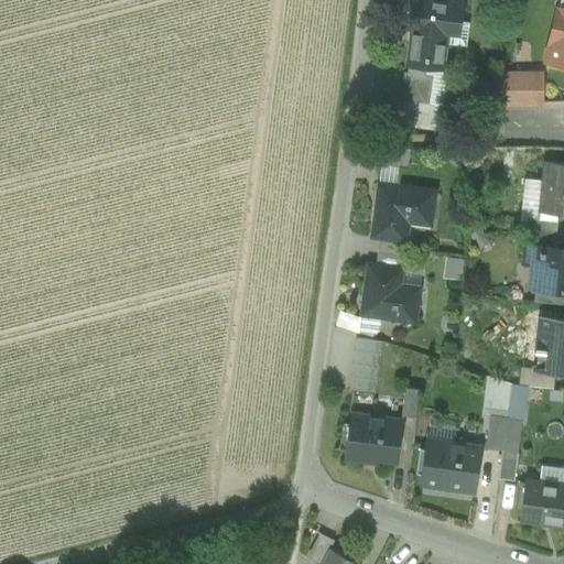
[(410,0),(398,0),(397,10),(409,12),(410,0)]
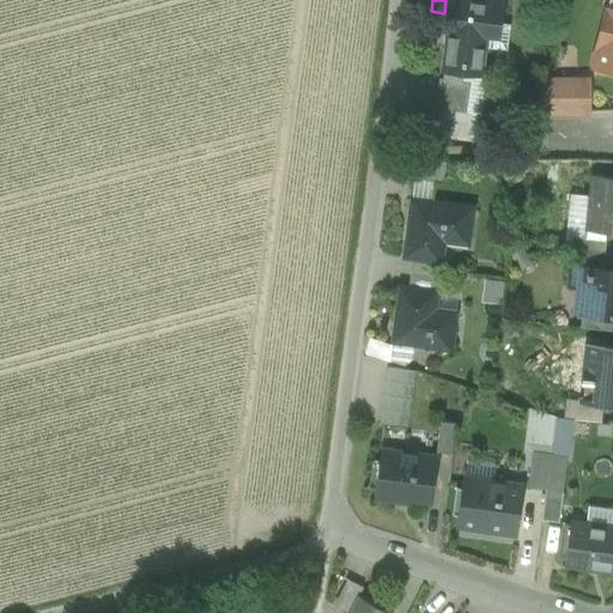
[(502,0),(445,0),(444,13),(442,31),(445,31),(441,70),(443,70),(442,79),(460,82),(462,66),(481,68),(487,23),(499,24),(502,0)]
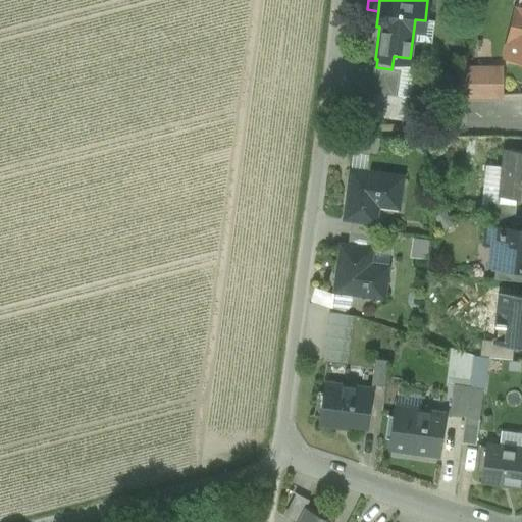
[(521,9),(516,8),(510,39),(521,41),(521,53),(520,62),(521,61),(521,9)]
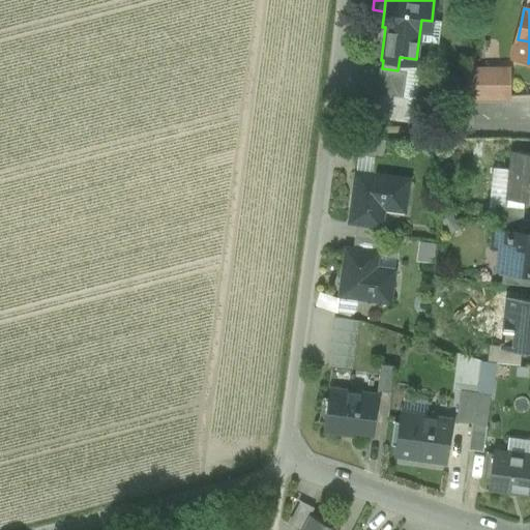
[(509,69),(467,69),(463,97),(510,97),(509,69)]
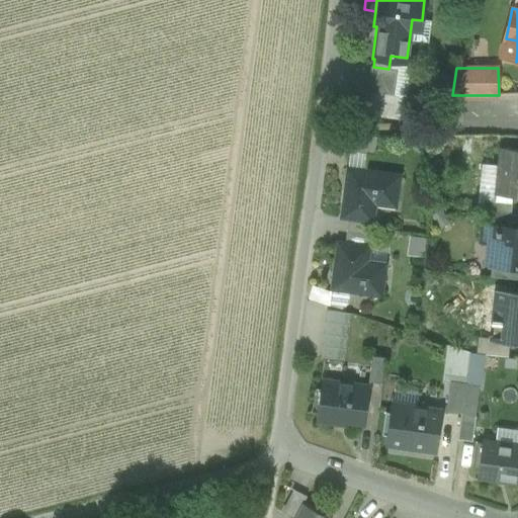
[(369,149),(369,136),(348,136),(348,148),(369,149)]
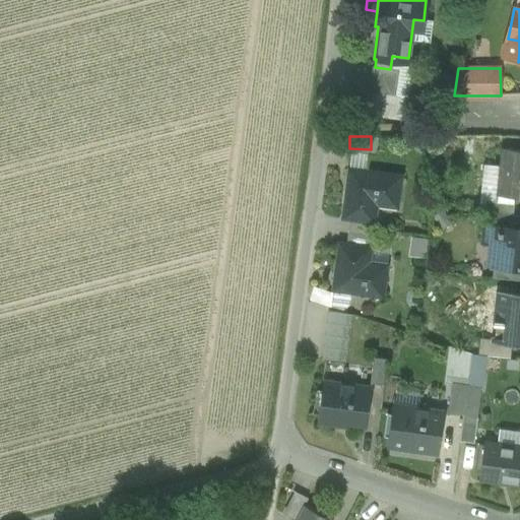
[(519,152),(503,151),(498,195),(519,197),(519,152)]
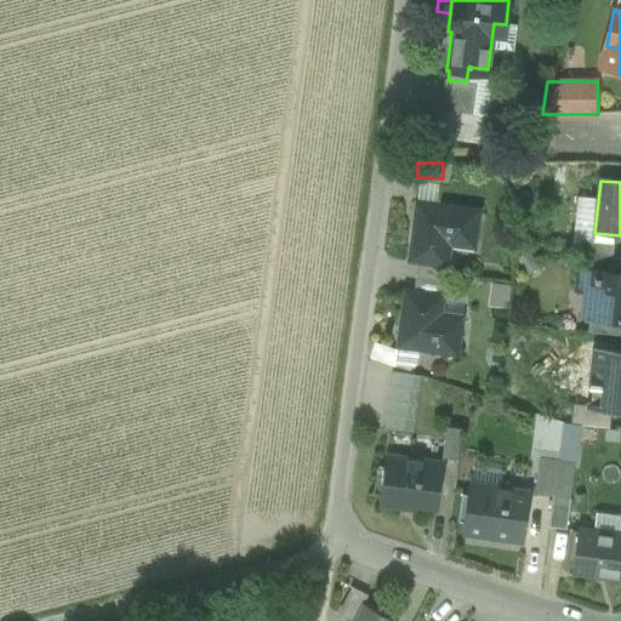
[(479,210),(454,206),(448,205),(446,206),(438,205),(438,204),(416,201),(411,239),(410,249),(410,250),(409,256),(408,261),(417,262),(445,266),(446,266),(450,238),(474,241),(477,227),(477,218),(478,218),(479,210)]
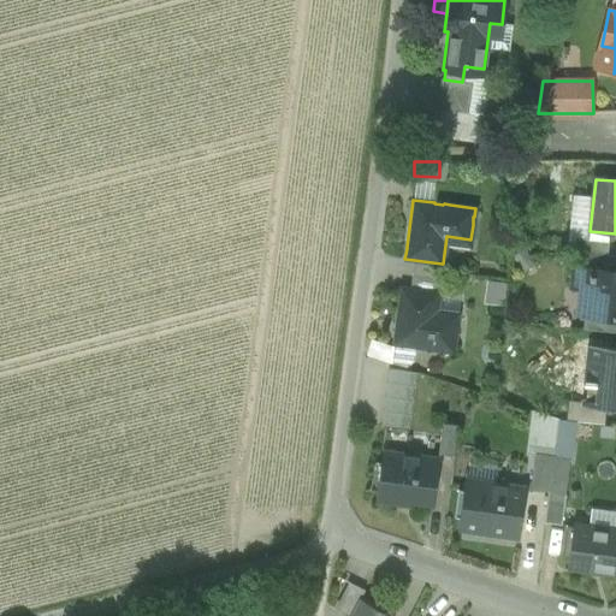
[(609,241),(575,237),(574,252),(582,253),(608,255),(609,241)]
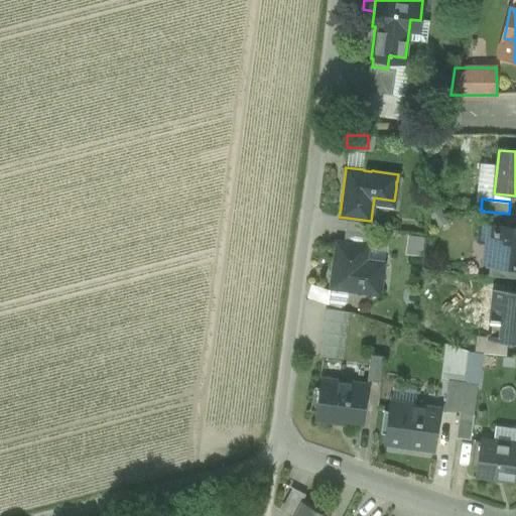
[(515,214),(509,214),(488,212),(487,224),(515,227),(515,215),(515,214)]
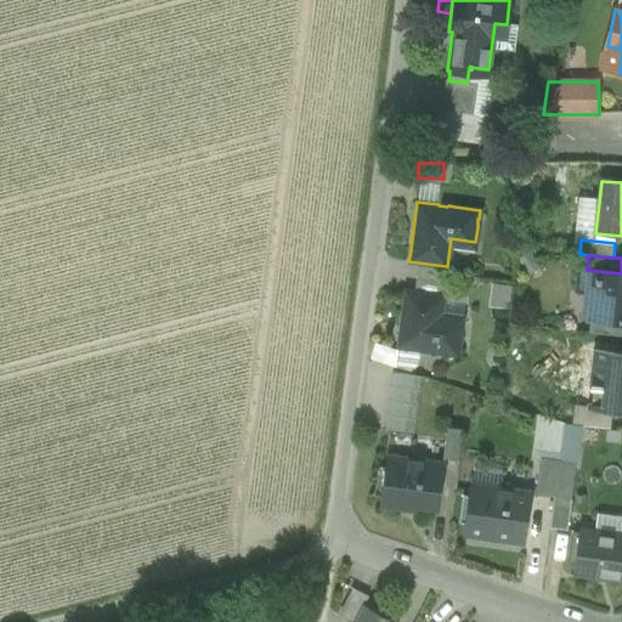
[(446,266),(418,263),(416,277),(445,281),(446,266)]
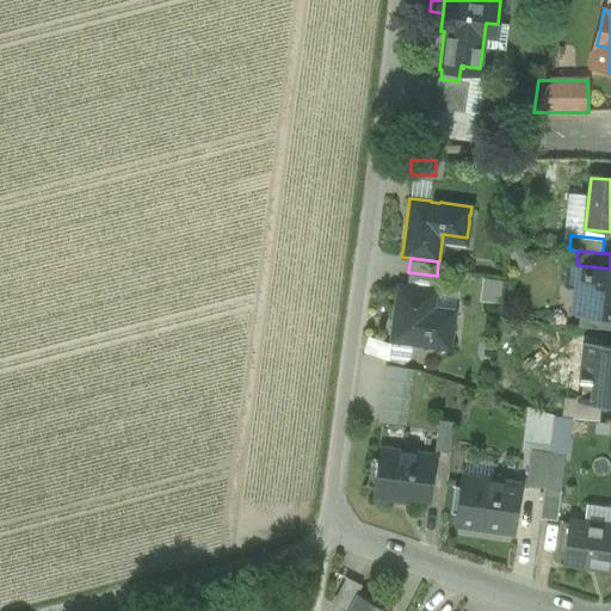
[(576,265),(569,264),(567,287),(582,289),(580,313),(610,315),(610,269),(576,265)]
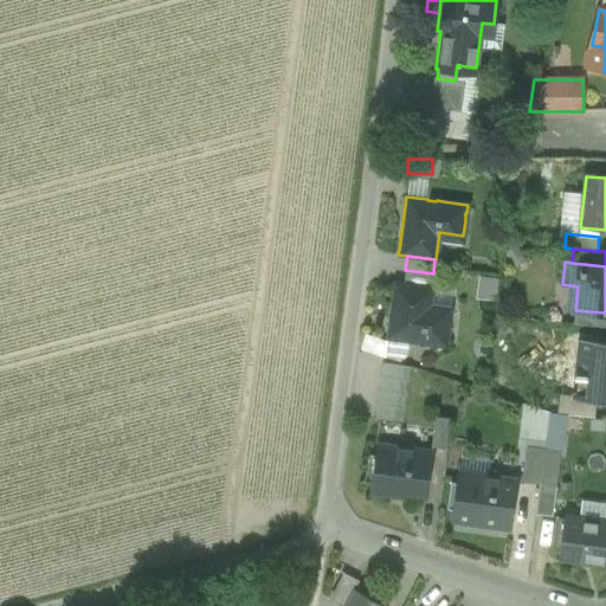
[(433,274),(405,270),(403,284),(431,288),(433,274)]
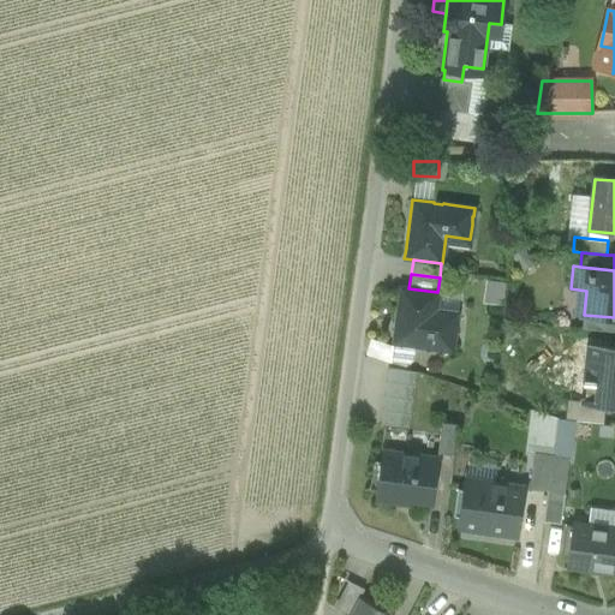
[(408,288),(400,287),(400,294),(399,303),(398,309),(393,344),(399,344),(405,345),(416,346),(424,347),(430,348),(452,351),(453,342),(454,334),(457,320),(435,316),(437,292),(408,288)]
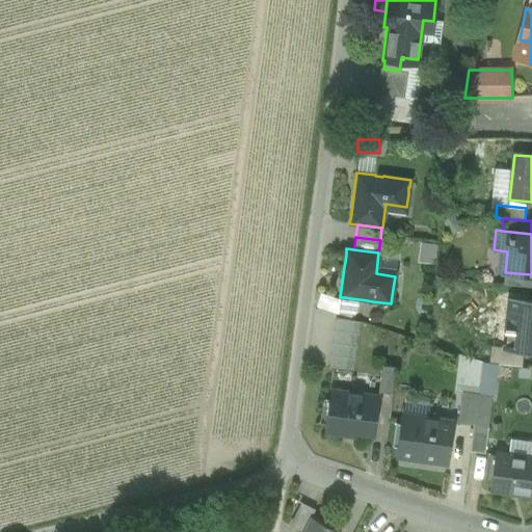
[(391,255),(378,253),(376,273),(395,276),(396,264),(391,255)]
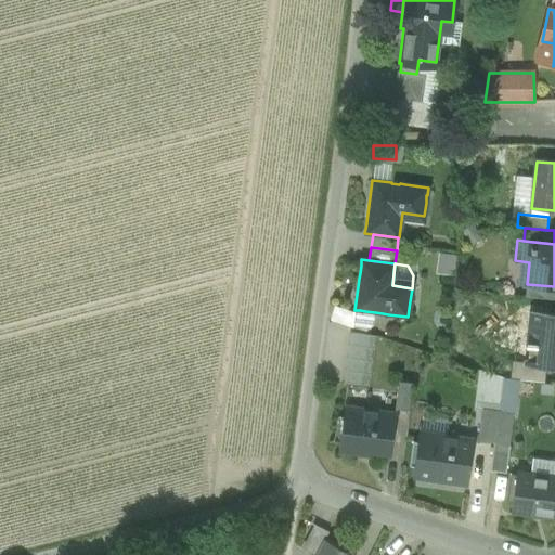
[(554,286),(529,284),(527,297),(554,299),(554,286)]
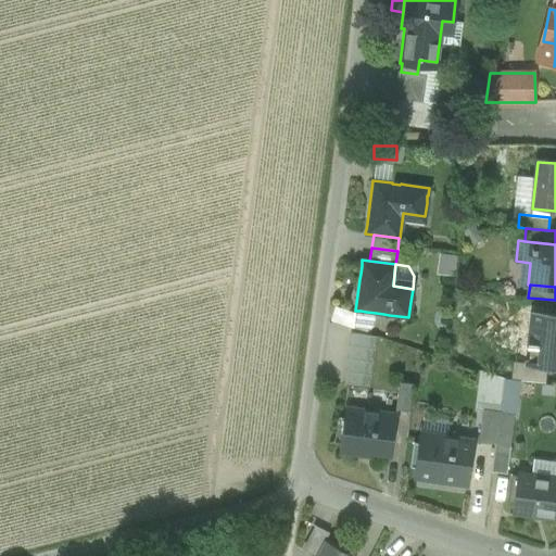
[(555,316),(532,314),(529,343),(526,342),(525,348),(534,348),(532,364),(527,363),(527,365),(546,367),(555,368),(555,316)]
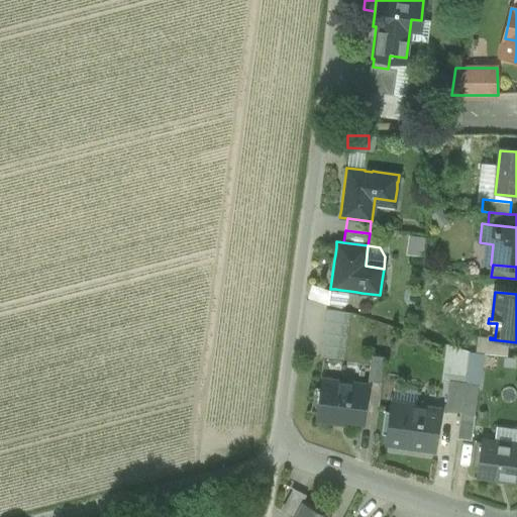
[(349,312),(326,309),(319,357),(343,360),(349,312)]
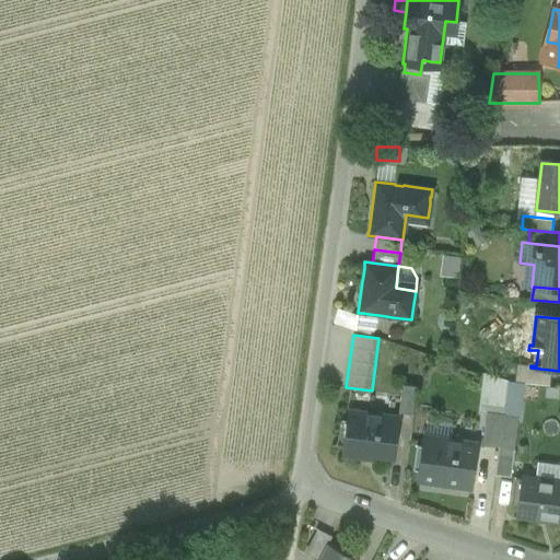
[(550,370),(531,368),(531,365),(516,364),(514,381),(521,382),(548,385),(550,370)]
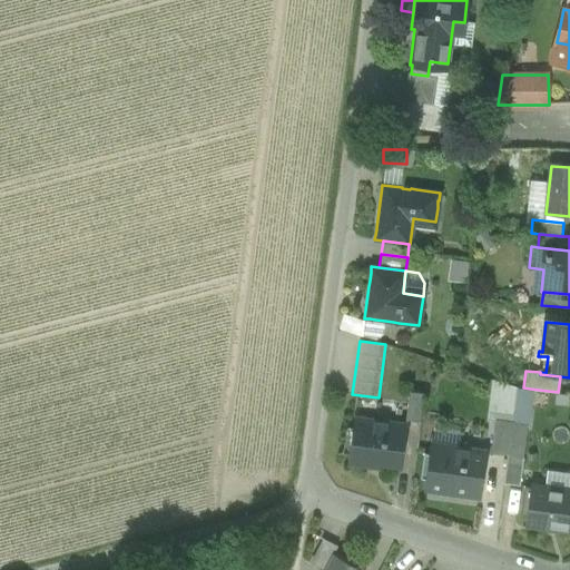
[(492,381),(488,420),(494,420),(511,423),(517,387),(492,381)]
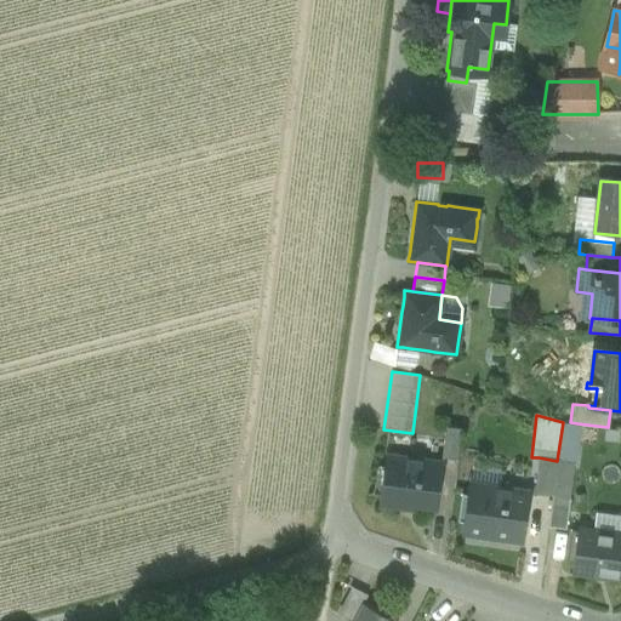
[(557,461),(573,462),(577,423),(570,422),(563,422),(557,461)]
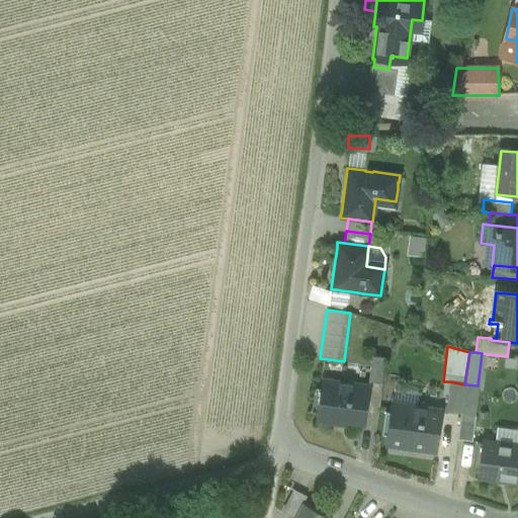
[(385,357),(371,355),(368,381),(381,383),(385,357)]
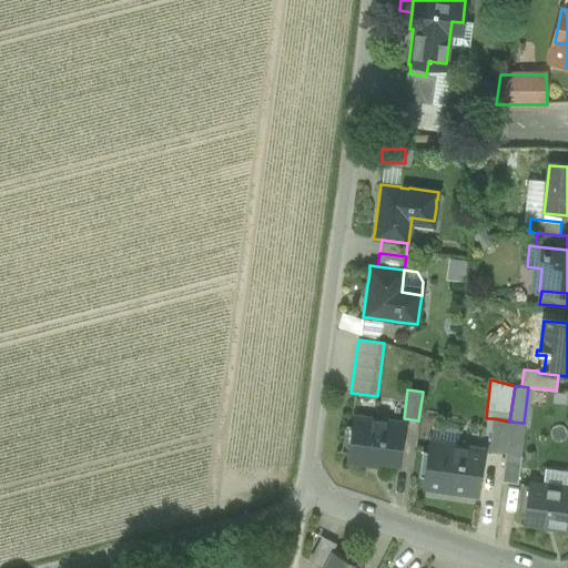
[(405,424),(352,417),(346,460),(367,463),(367,459),(399,464),(405,424)]
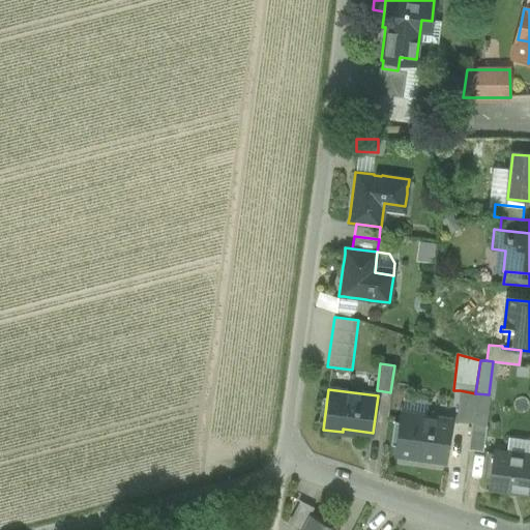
[(475,393),(460,390),(455,421),(471,423),(475,393)]
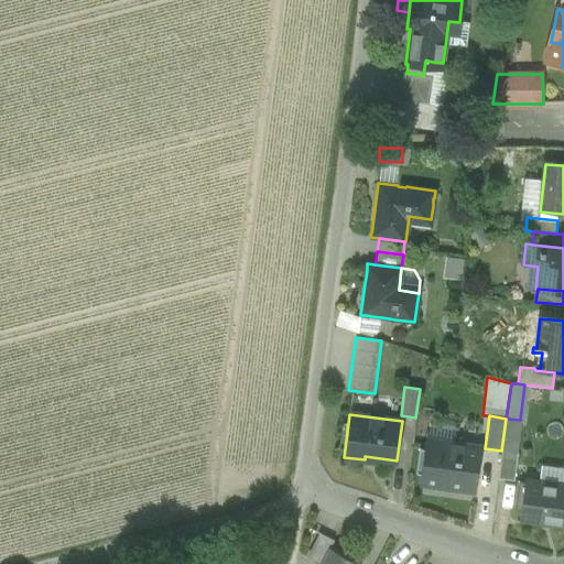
[(520,420),(506,419),(501,451),(517,453),(521,420),(520,420)]
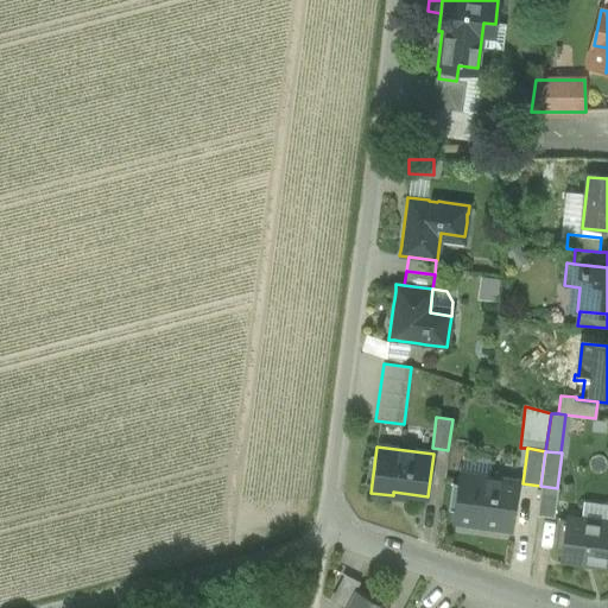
[(517,482),(458,474),(453,521),(510,529),(517,482)]
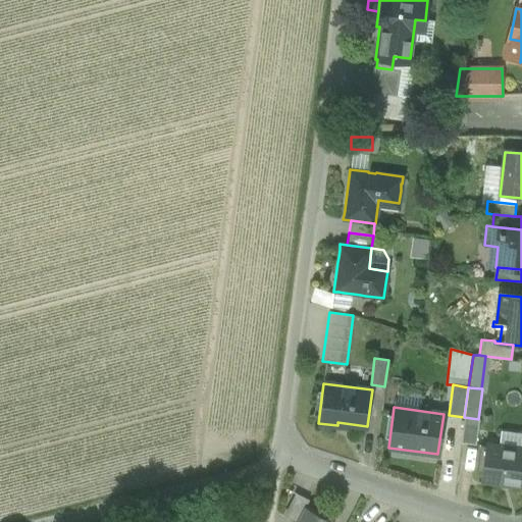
[(478,419),(464,417),(461,441),(475,444),(478,419)]
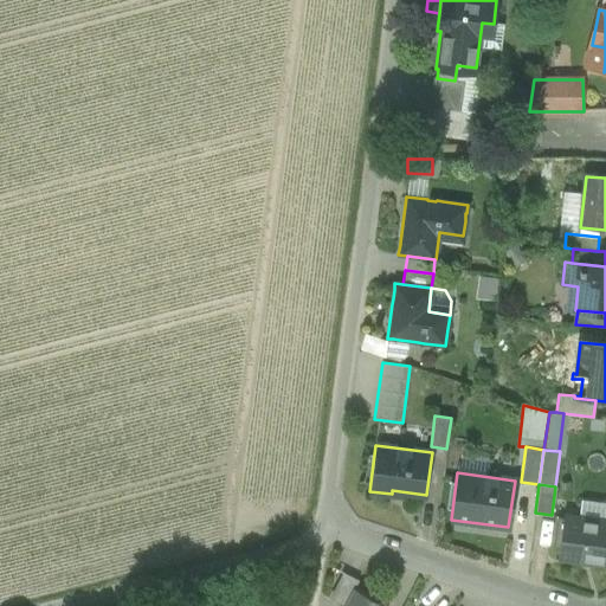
[(605,504),(586,502),(584,520),(565,516),(559,558),(605,563),(605,504)]
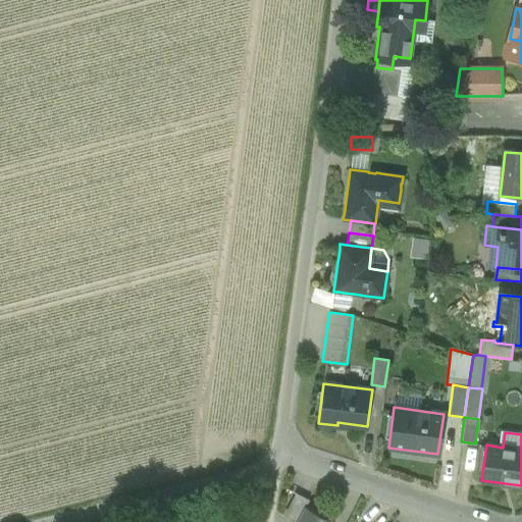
[(306,507),(297,521),(333,521),(306,507)]
